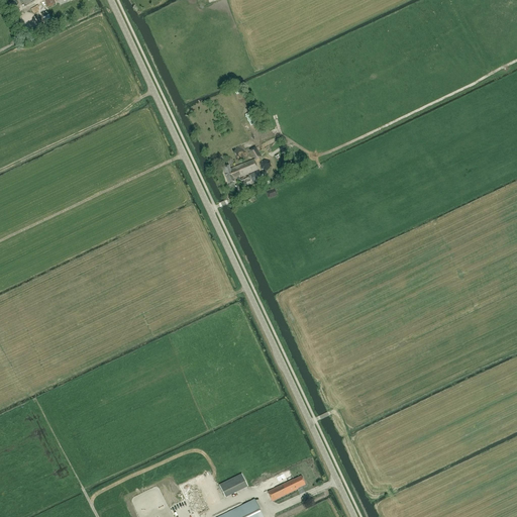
[(249,121),(237,92),(231,95),(243,123),(249,121)]
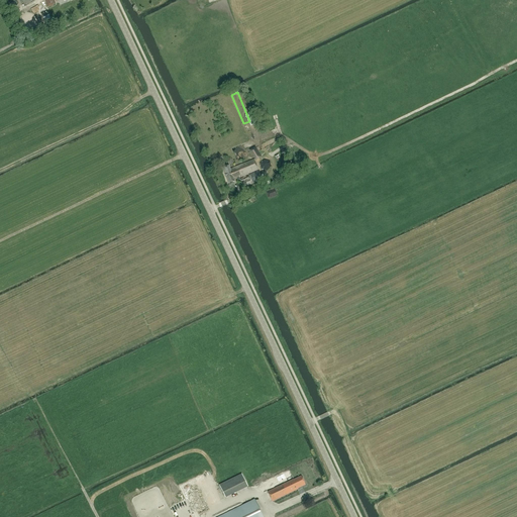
[(239,156),(244,151),(244,150),(245,149),(242,145),(235,150),(239,156)]
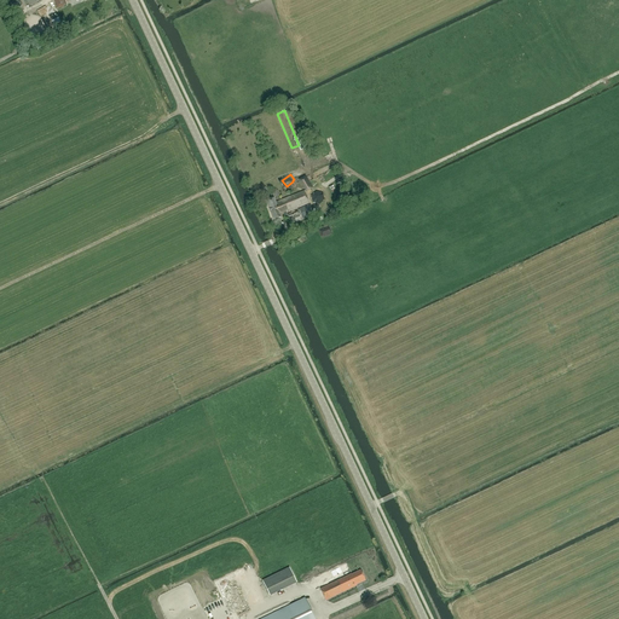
[(305,175),(299,179),(306,192),(312,187),(305,175)]
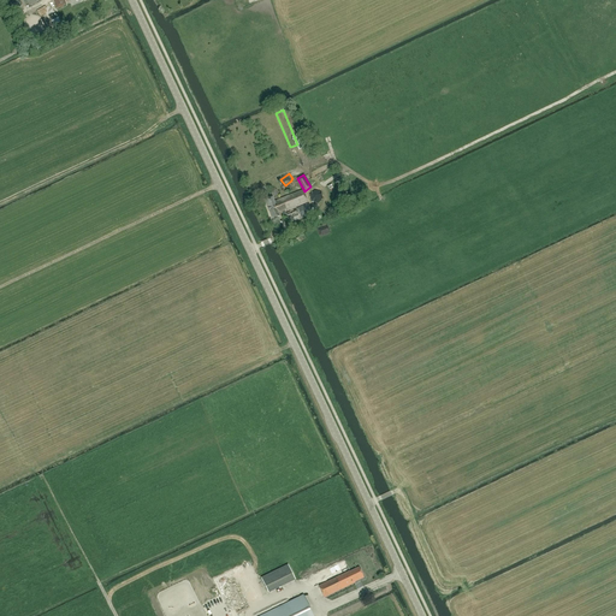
[(345,200),(338,182),(327,187),(335,205),(345,200)]
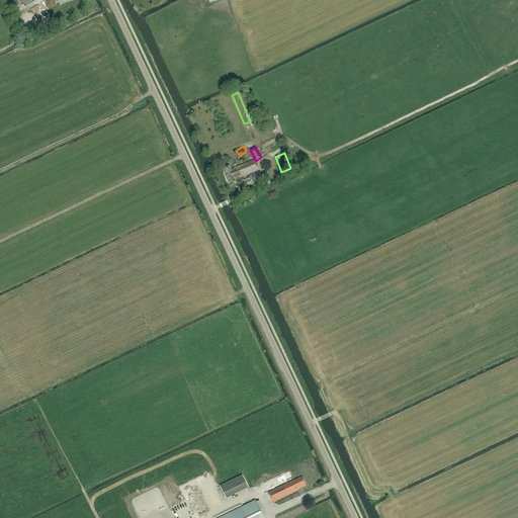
[(258,172),(240,179),(240,178),(258,170),(254,160),(231,170),(230,167),(223,169),(229,184),(236,182),(235,180),(238,179),(238,180),(237,181),(241,189),(262,180),(258,172)]
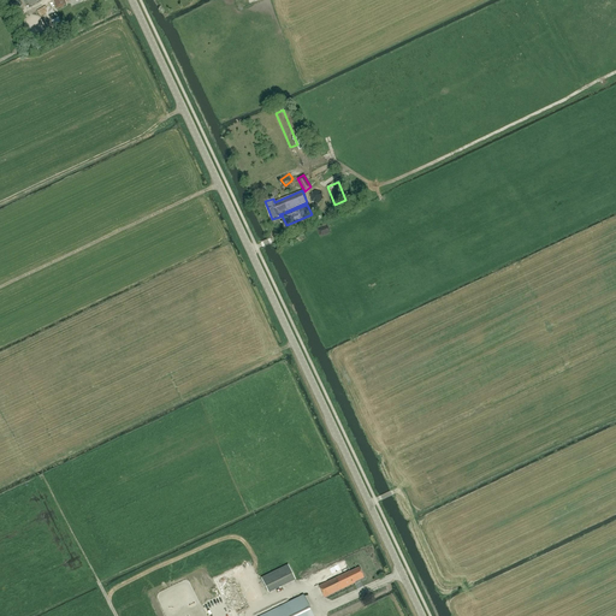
[(330,234),(326,225),(317,229),(319,237),(330,234)]
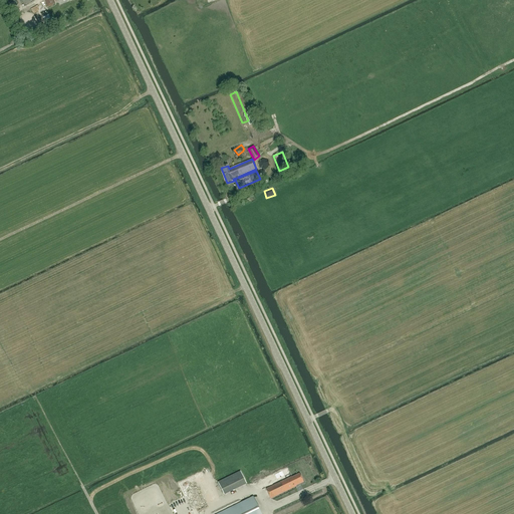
[(224,495),(246,484),(240,471),(218,482),(224,495)]
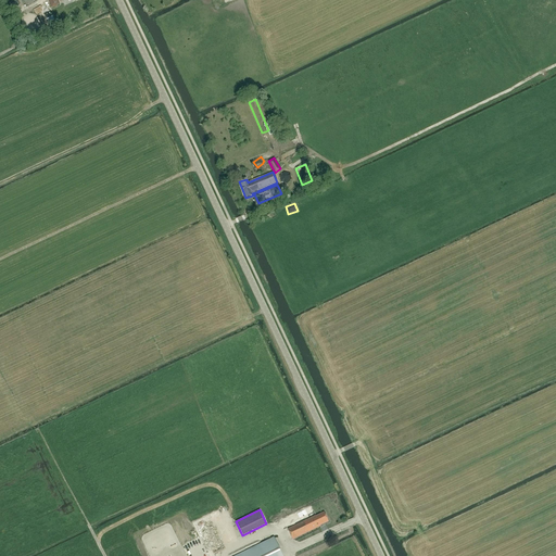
[(315,516),(313,517),(288,529),(292,540),(304,534),(320,526),(328,521),(324,513),(316,516),(315,516)]
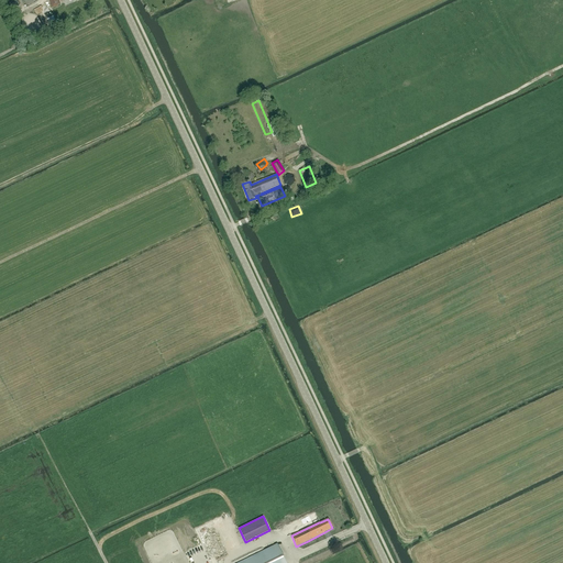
[(260,545),(262,549),(272,543),(271,540),(260,545)]
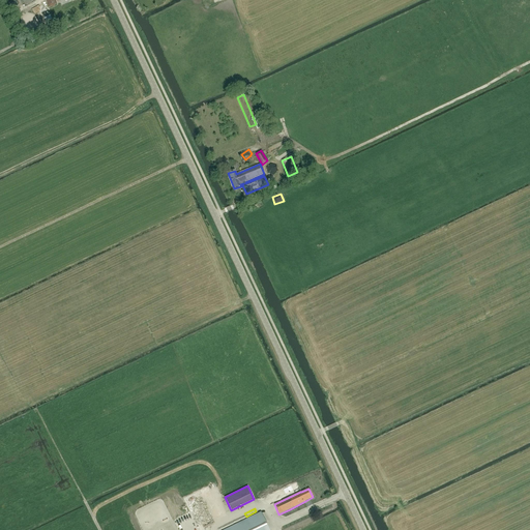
[(269,529),(261,512),(226,529),(269,529)]
